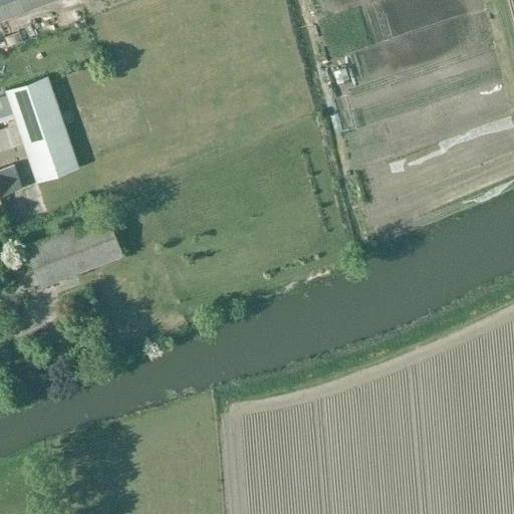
[(77,0),(0,0),(0,27),(7,46),(84,17),(77,0)]
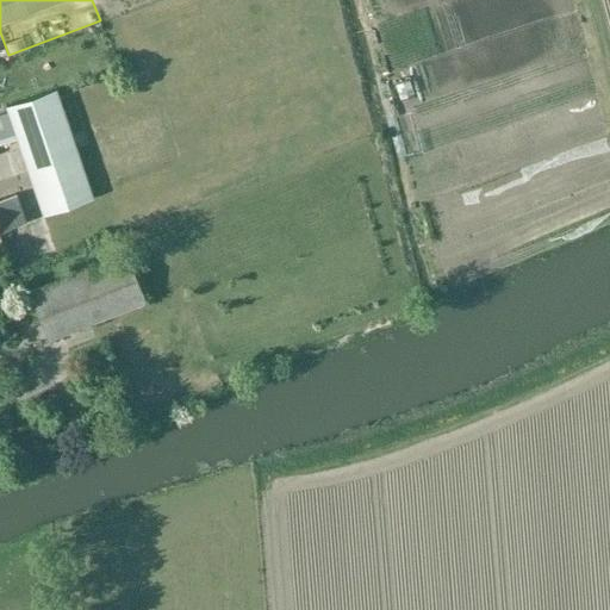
[(0,143),(17,138),(25,161),(74,142),(55,89),(6,106),(7,111),(0,112),(0,143)]
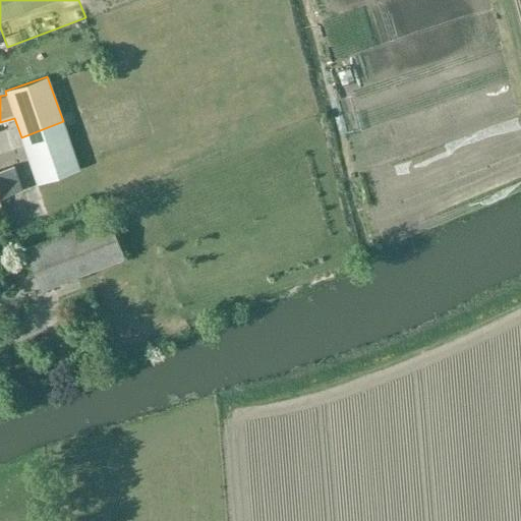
[(63,121),(21,137),(38,184),(78,169),(63,121)]
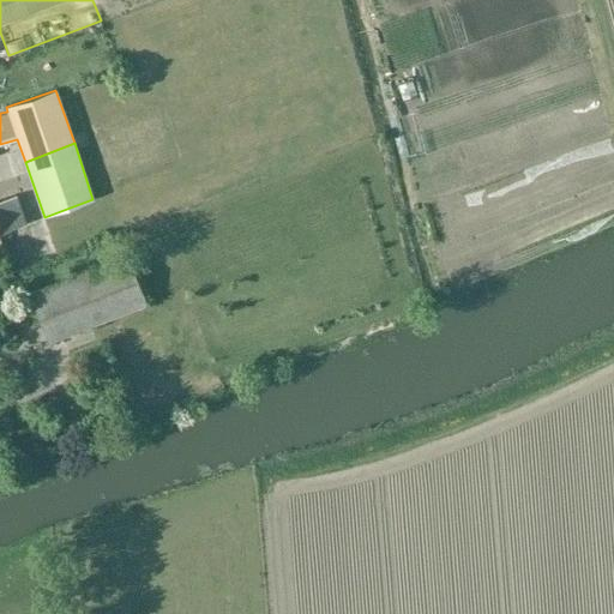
[(426,157),(431,181),(444,178),(439,154),(426,157)]
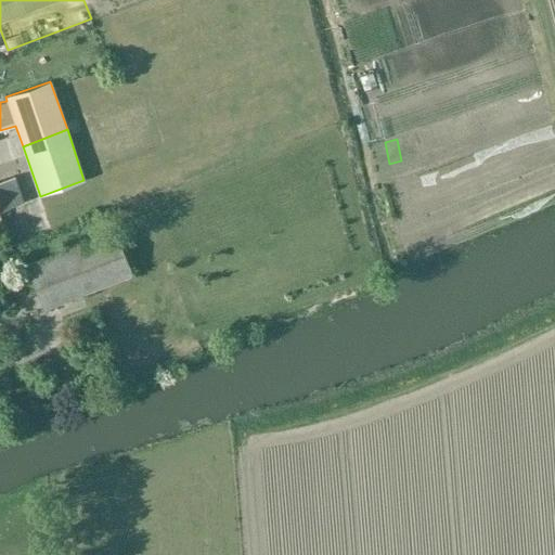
[(0,180),(0,210),(25,203),(15,176),(0,180)]
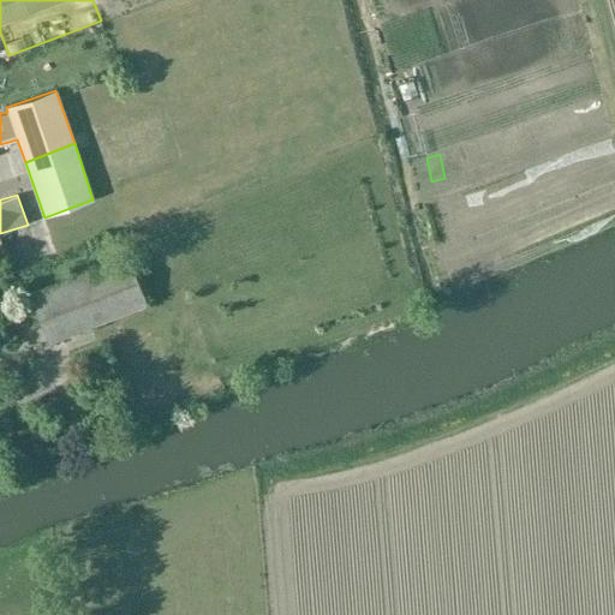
[(51,341),(145,304),(126,255),(31,293),(51,341)]
